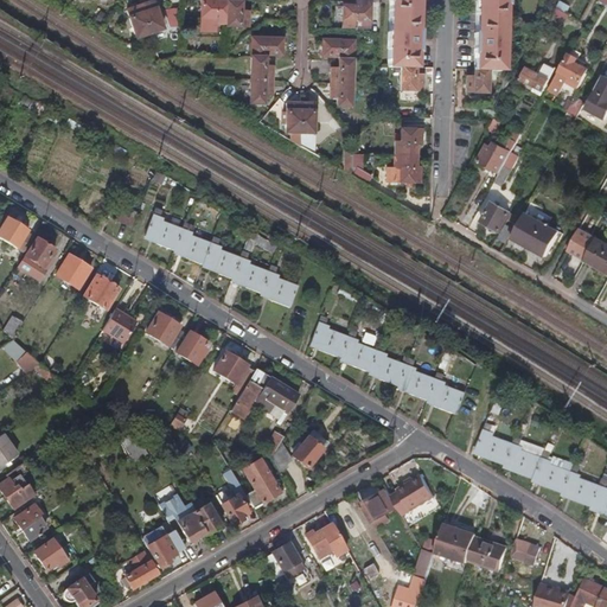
[(230,4),(230,0),(204,0),(204,33),(217,34),(217,27),(230,27),(230,4)]
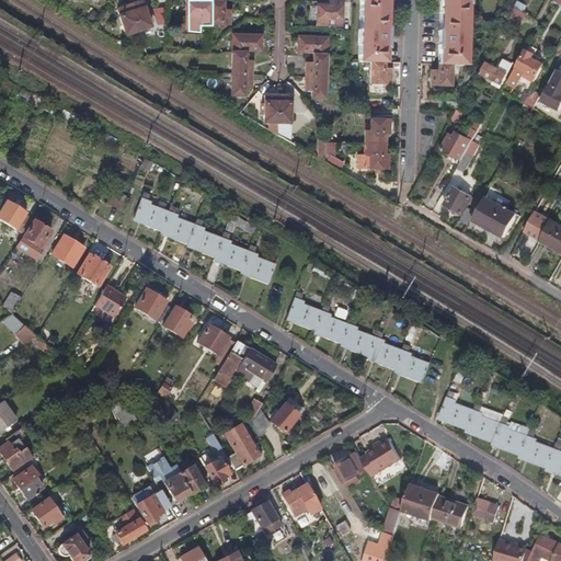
[(389,0),(364,0),(362,64),(375,64),(387,64),(389,0)]
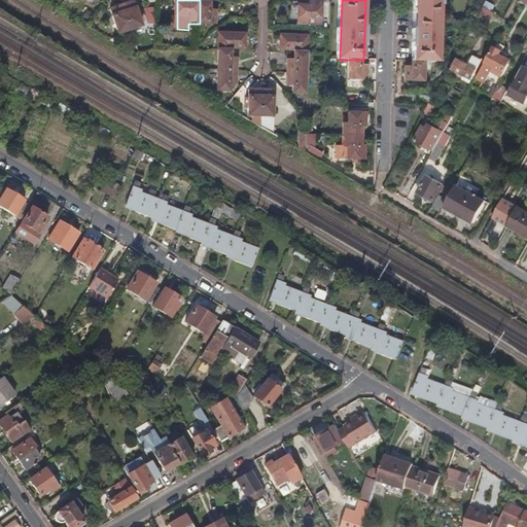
[(435,43),(436,0),(413,0),(412,61),(422,62),(434,62),(435,59),(442,59),(443,44),(435,43)]
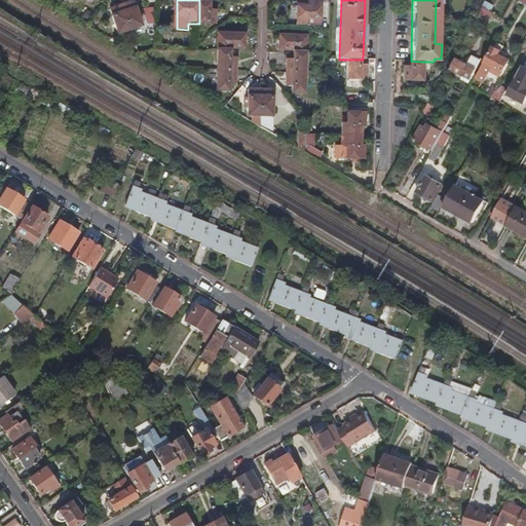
[(143,27),(135,2),(123,6),(132,31),(143,27)]
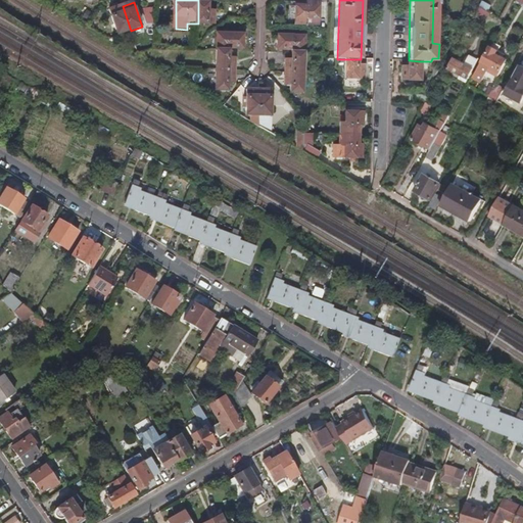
[(487,13),(491,6),(482,2),(479,8),(487,13)]
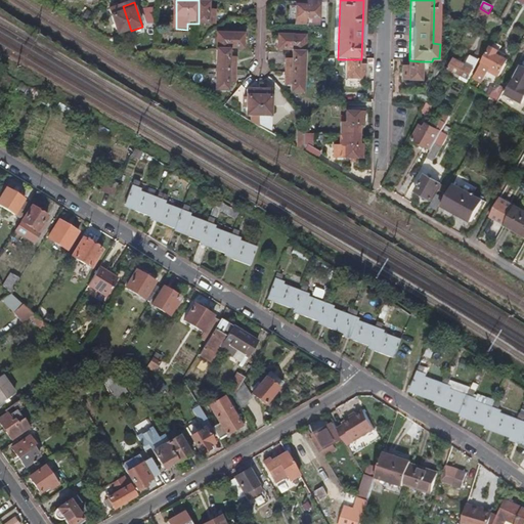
[(217,27),(217,13),(209,13),(209,4),(199,3),(199,24),(199,27),(217,27)]
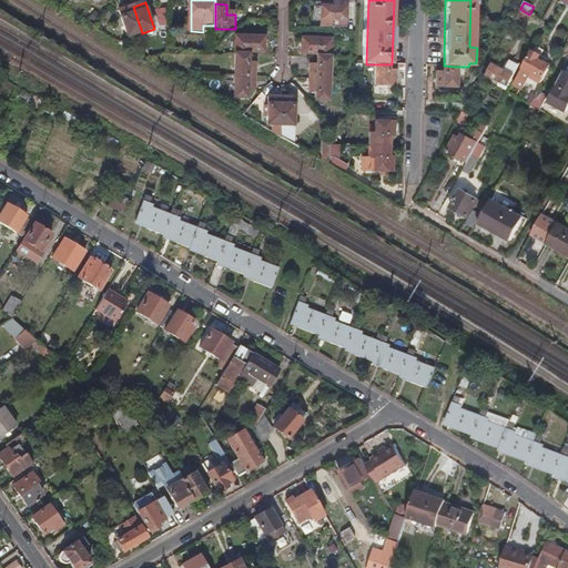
[(350,23),(350,4),(325,3),(324,30),(336,30),(337,23),(350,23)]
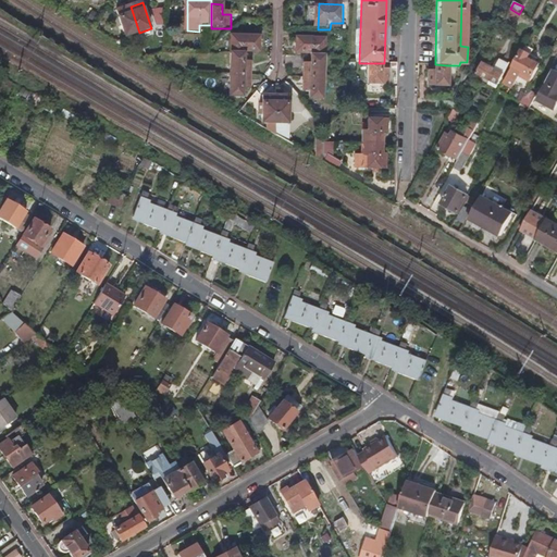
[(139,33),(131,7),(119,10),(127,37),(139,33)]
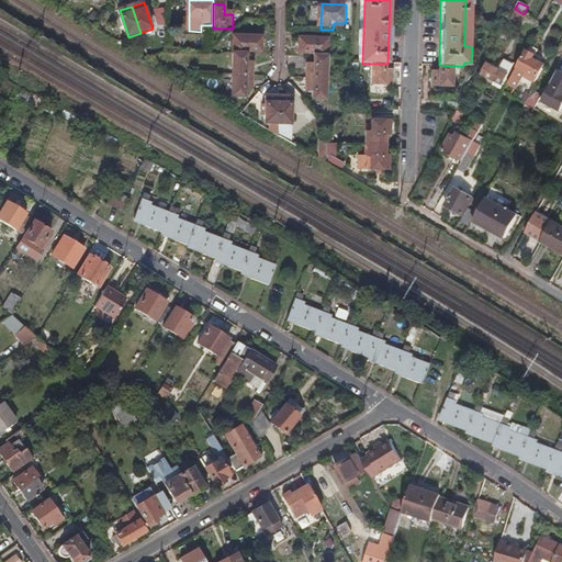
[(516,26),(524,14),(516,10),(508,21),(516,26)]
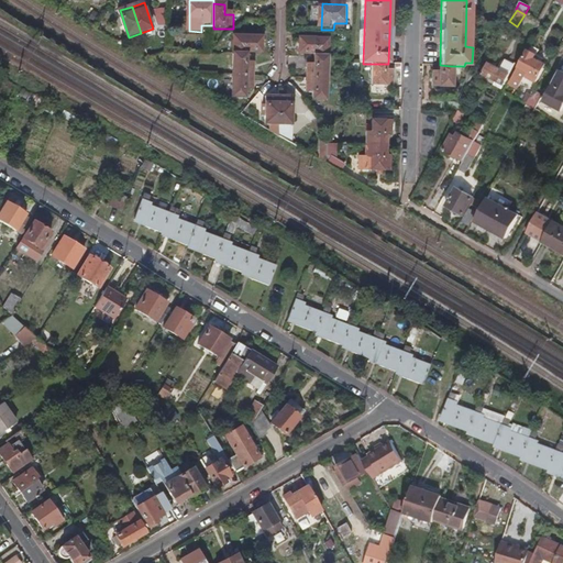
[(515,31),(517,26),(509,21),(506,26),(515,31)]
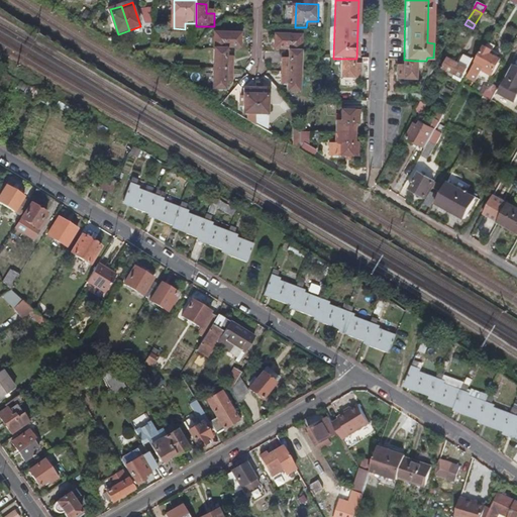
[(242,49),(243,35),(217,34),(216,50),(229,50),(229,48),(242,49)]
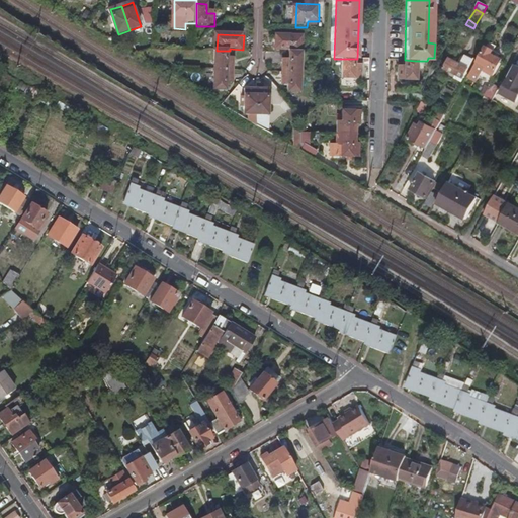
[(304,55),(304,38),(278,36),(278,51),(291,51),(291,54),(304,55)]
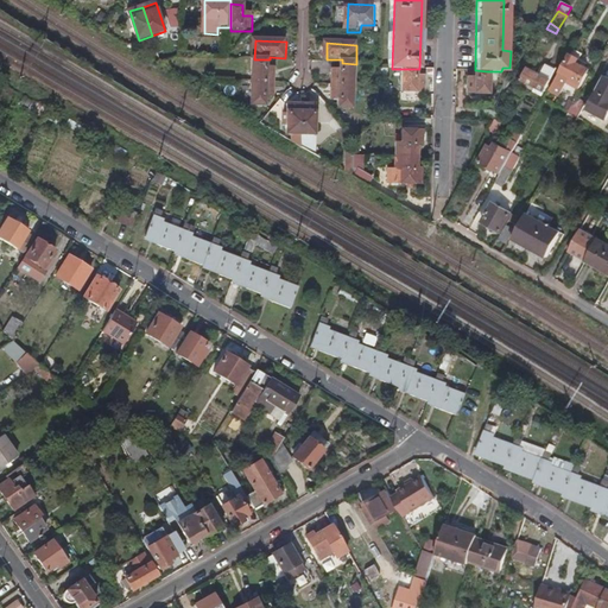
[(578,89),(590,69),(577,63),(580,58),(571,54),(551,90),(559,95),(568,82),(578,89)]
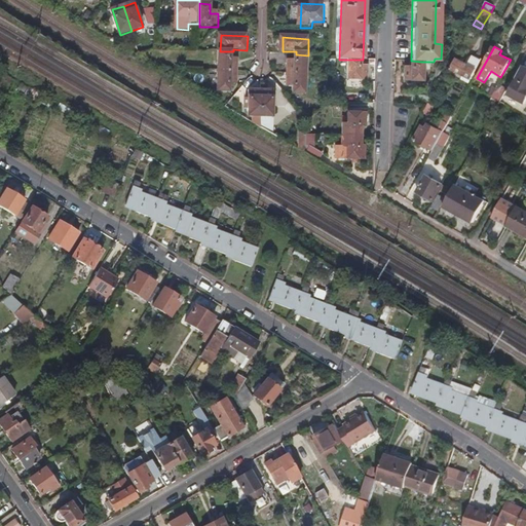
[(238,72),(238,60),(232,60),(233,51),(220,51),(220,71),(238,72)]
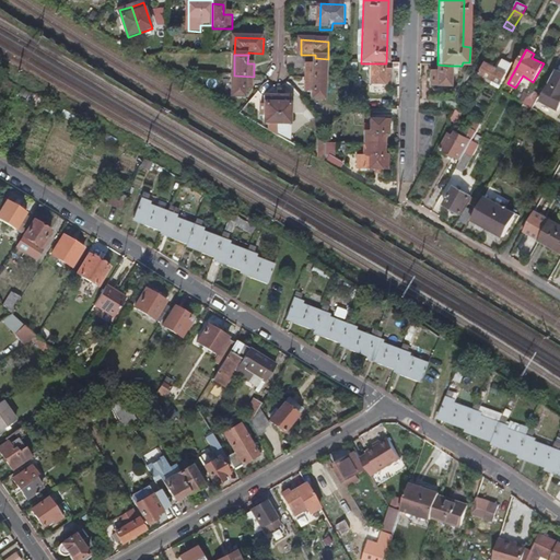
[(327,94),(328,59),(315,58),(315,65),(308,65),(307,92),(314,92),(314,101),(330,102),(330,95),(327,94)]
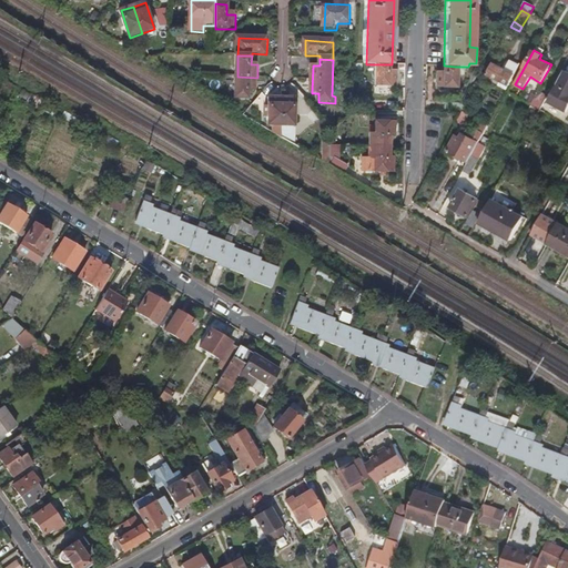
[(506,70),(493,63),(487,73),(509,85),(520,66),(511,60),(506,70)]
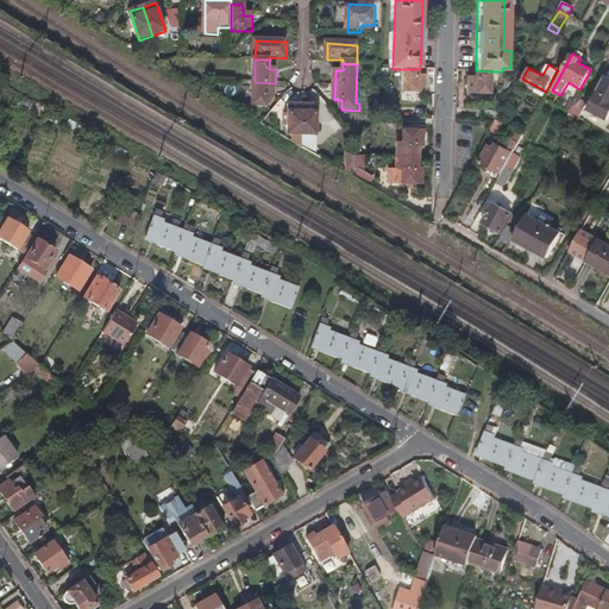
[(427,86),(427,77),(420,77),(420,69),(407,69),(406,90),(422,90),(422,86),(427,86)]
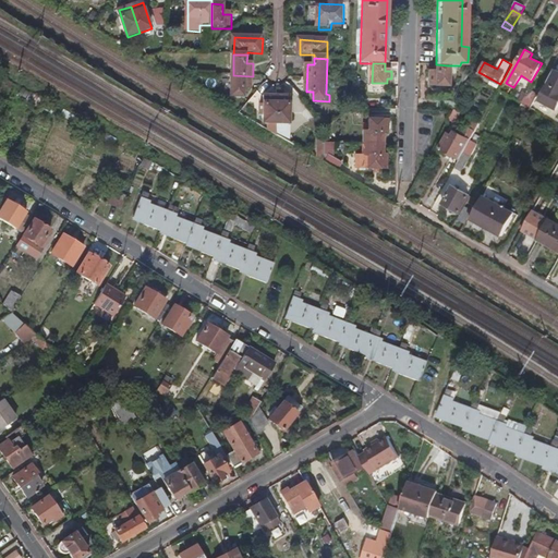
[(447,85),(447,65),(436,64),(436,72),(429,72),(428,80),(433,80),(433,85),(447,85)]
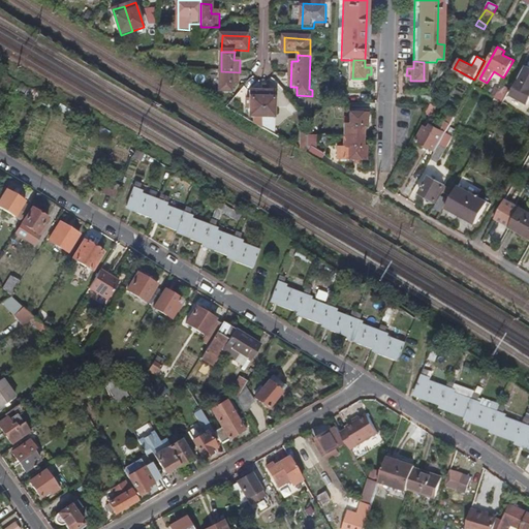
[(527,104),(528,99),(528,68),(527,67),(511,96),(527,104)]
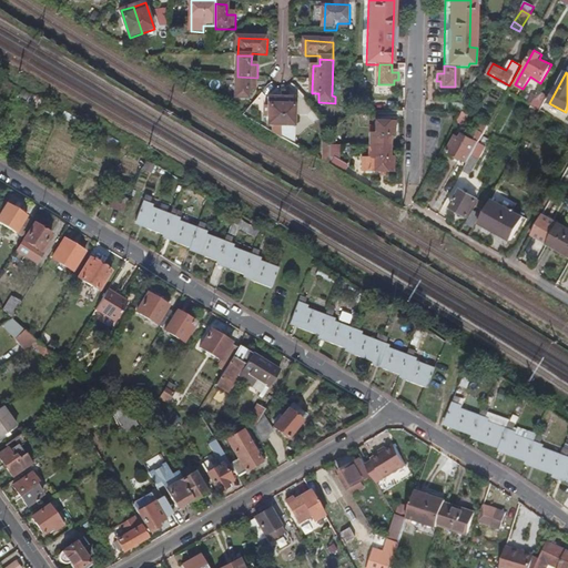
[(250,99),(250,91),(256,91),(257,78),(237,77),(236,99),(240,99),(247,99),(250,99)]
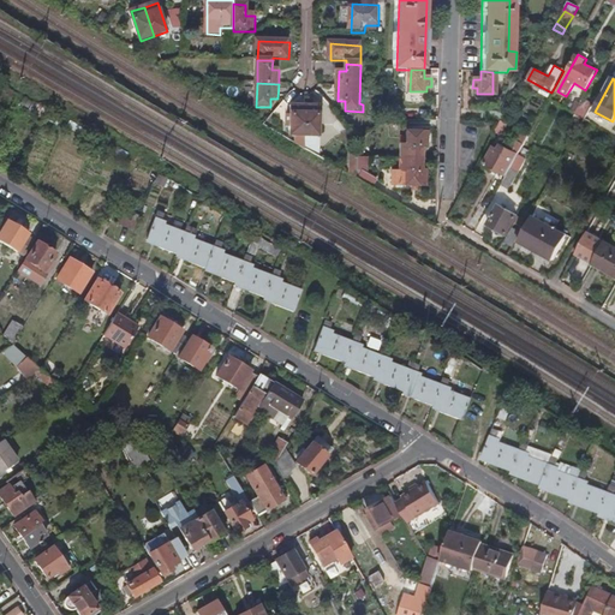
[(31,102),(27,100),(27,97),(25,96),(24,99),(23,99),(19,103),(28,108),(31,102)]
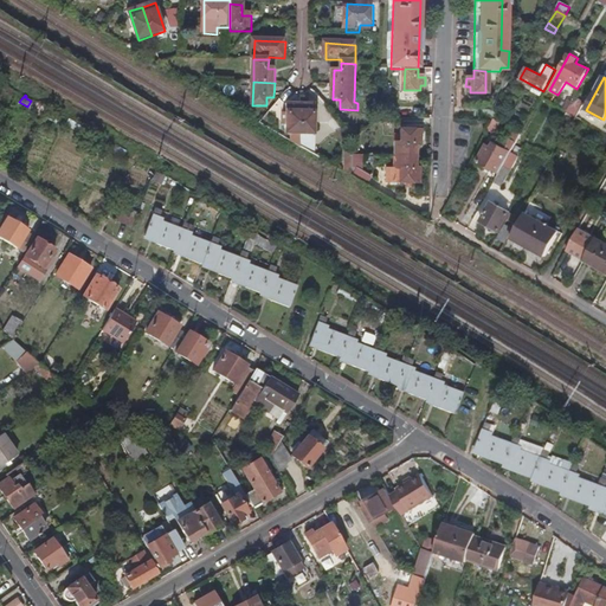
[(577,118),(584,103),(575,98),(573,102),(567,113),(577,118)]
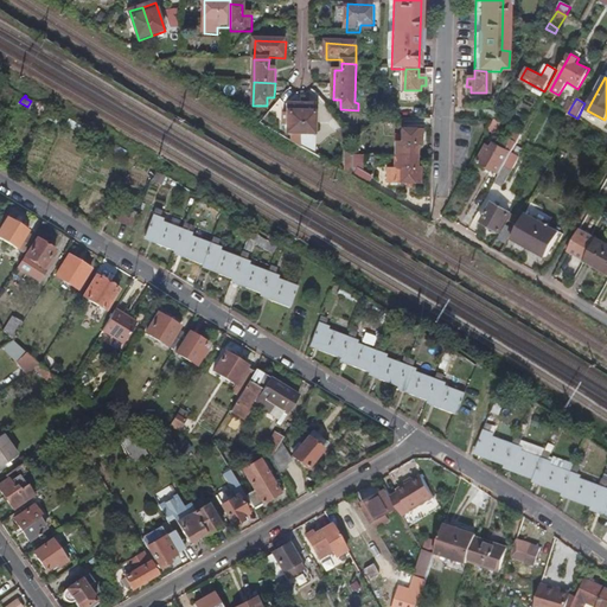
[(48,108),(32,100),(29,108),(44,116),(48,108)]
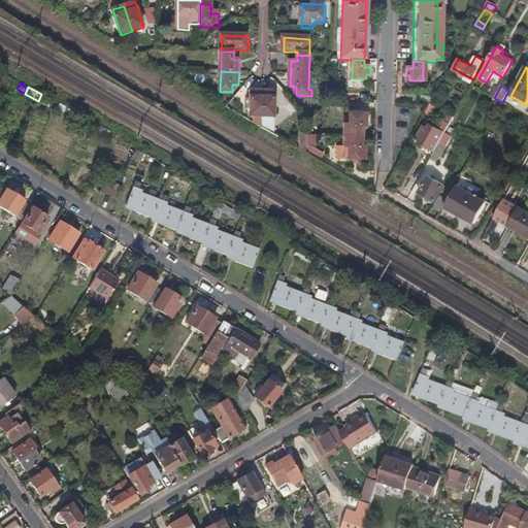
[(243,104),(250,91),(246,88),(237,98),(243,104)]
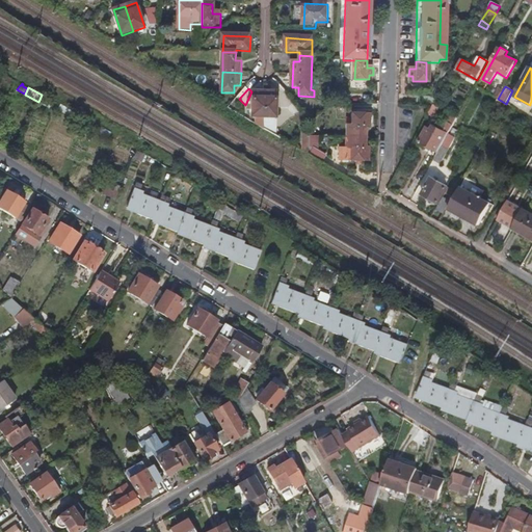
[(498,99),(503,89),(499,88),(494,97),(498,99)]
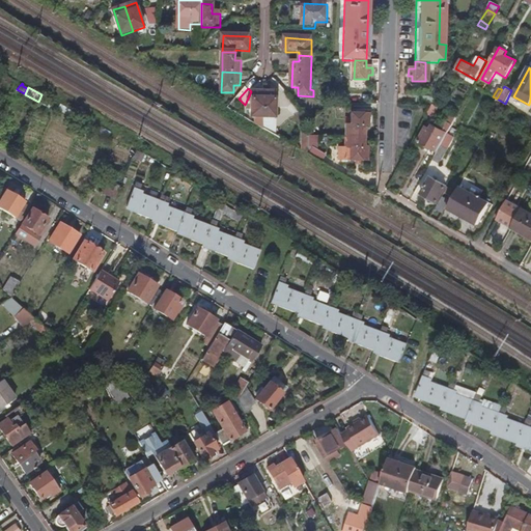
[(266,118),(266,92),(253,92),(253,118),(256,118),(266,118)]
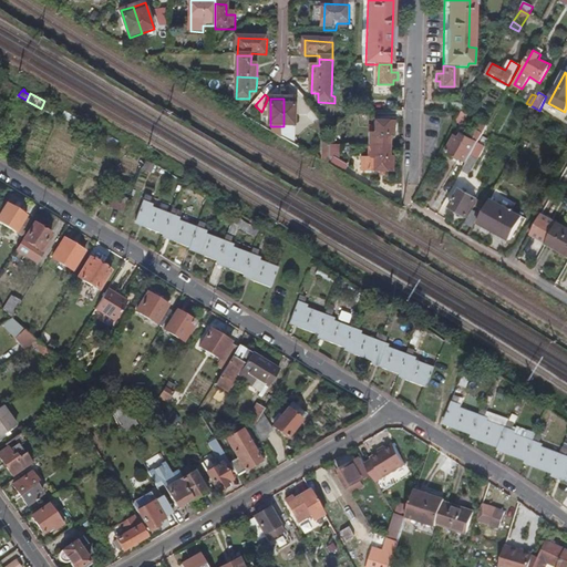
[(297,126),(297,100),(284,99),(284,126),(297,126)]
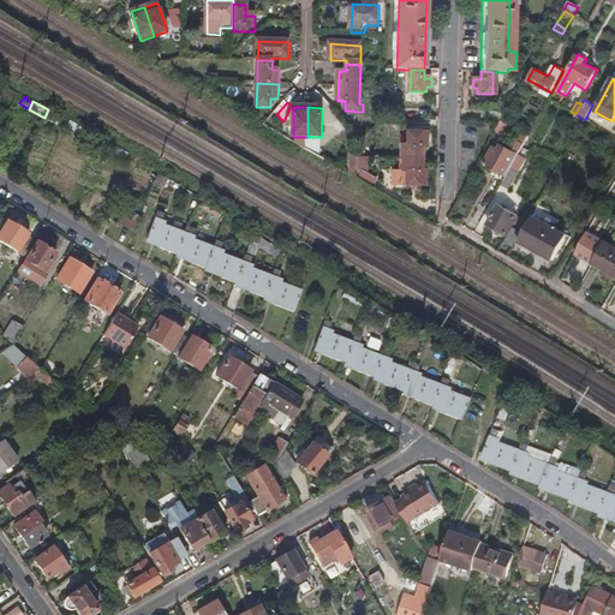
[(57,125),(60,118),(51,112),(46,119),(57,125)]
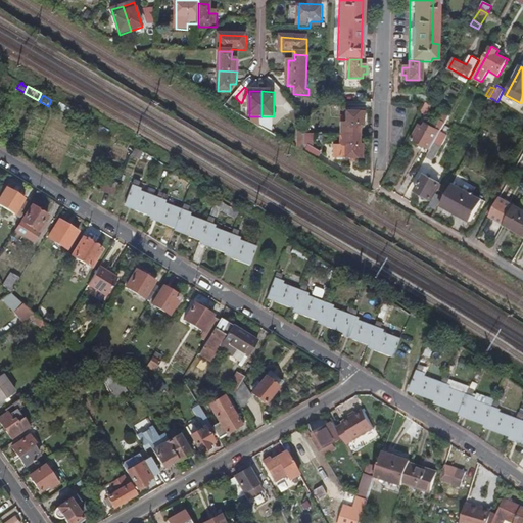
[(72,109),(59,102),(56,107),(68,114),(72,109)]
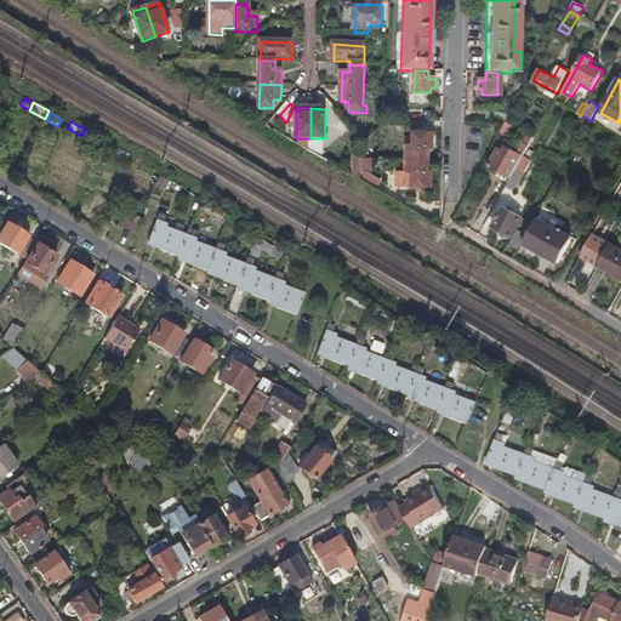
[(584,132),(588,125),(581,121),(576,127),(584,132)]
